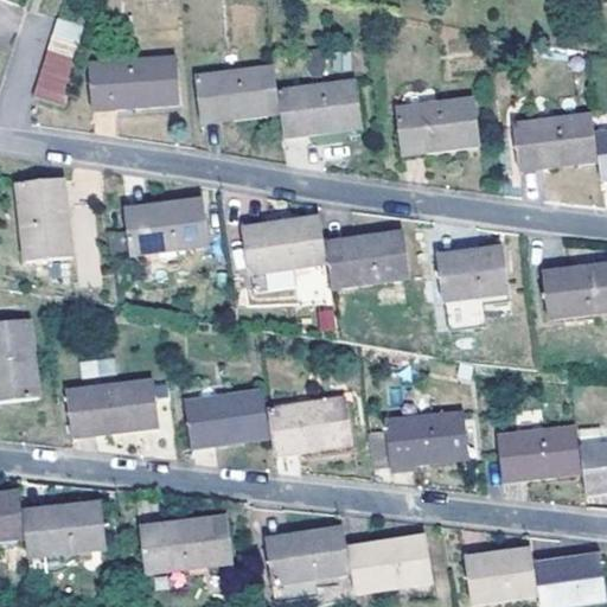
[(84,19),(53,8),(49,25),(78,36),(84,19)]
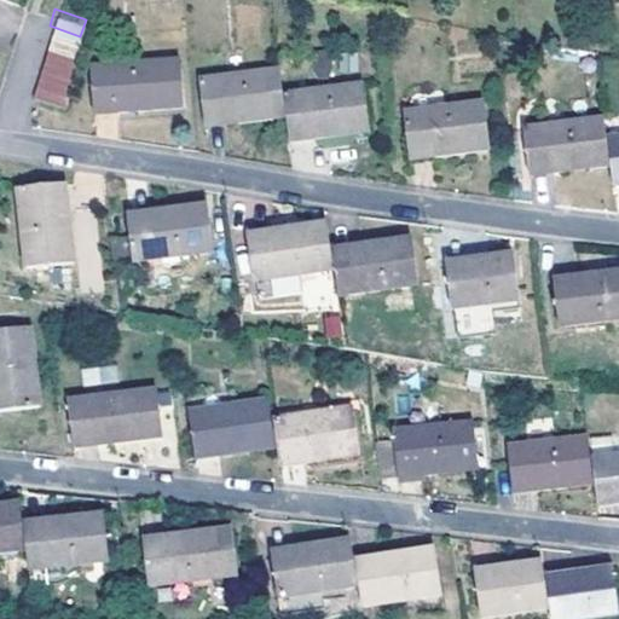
[(80,36),(50,25),(45,42),(76,52),(80,36)]
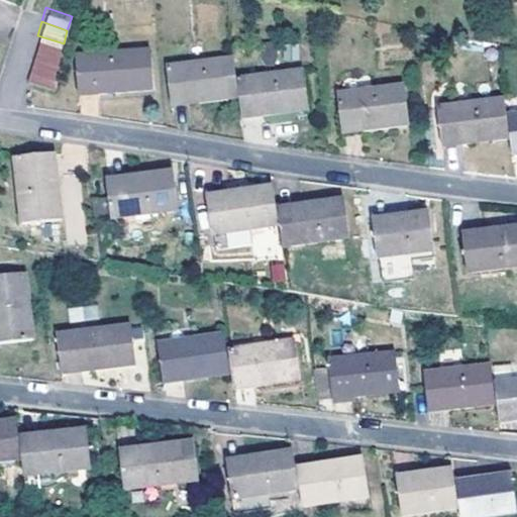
[(33,48),(60,57),(64,43),(37,35),(33,48)]
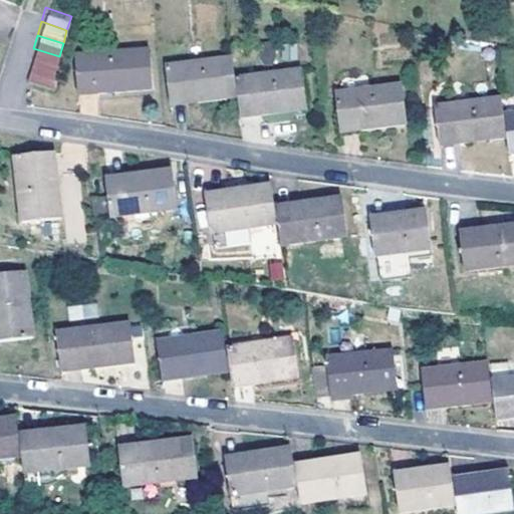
[(73,49),(76,80),(94,78),(95,85),(148,81),(144,43),(73,49)]
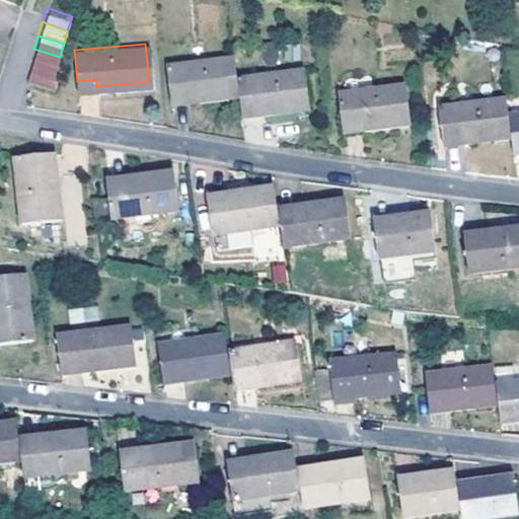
[(60,57),(33,49),(29,62),(56,70),(60,57)]
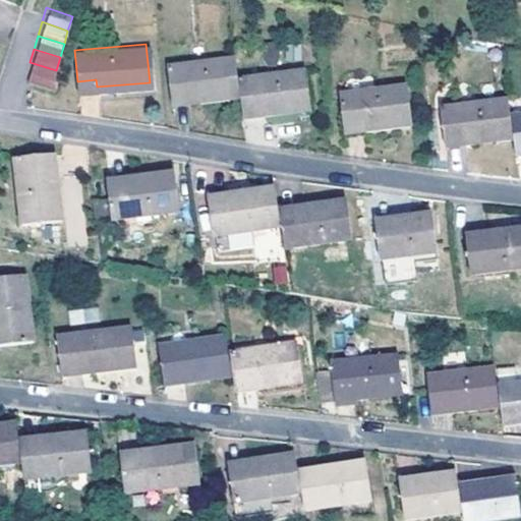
[(236,73),(235,67),(233,52),(165,61),(169,92),(186,91),(188,97),(220,93),(238,91),(236,73)]
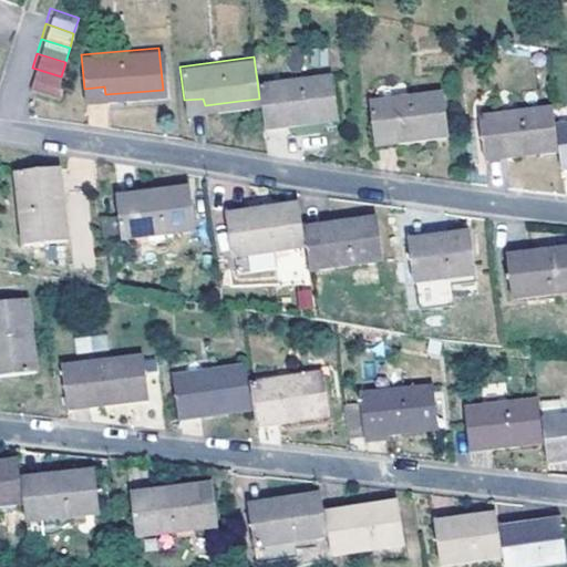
[(57,92),(61,76),(32,68),(29,83),(57,92)]
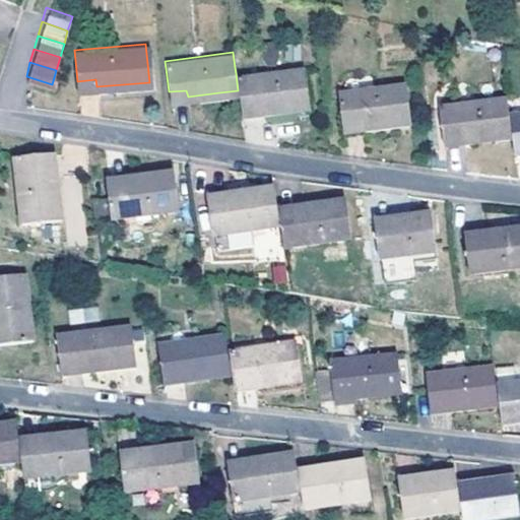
[(302,64),(236,73),(238,90),(240,106),(257,103),(259,110),(307,104),(302,64)]
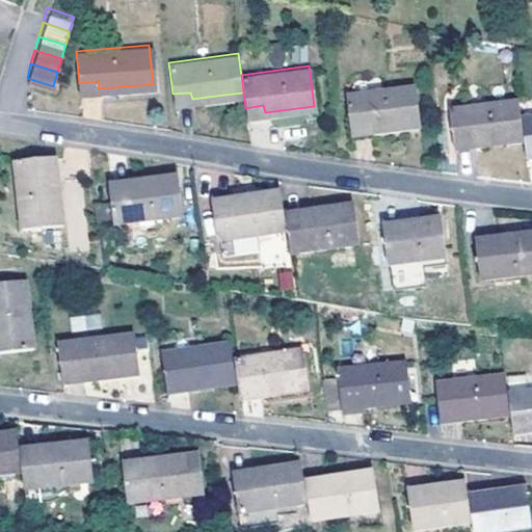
[(79,90),(99,88),(98,81),(79,83),(79,90)]
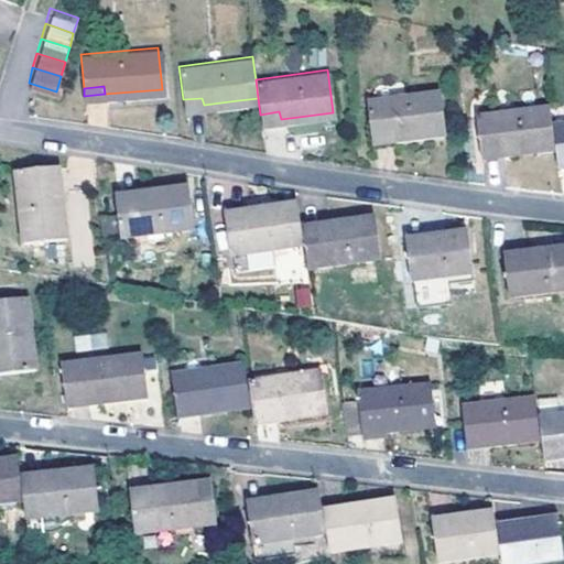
[(435,87),(364,97),(368,132),(389,129),(389,137),(443,129),(435,87)]
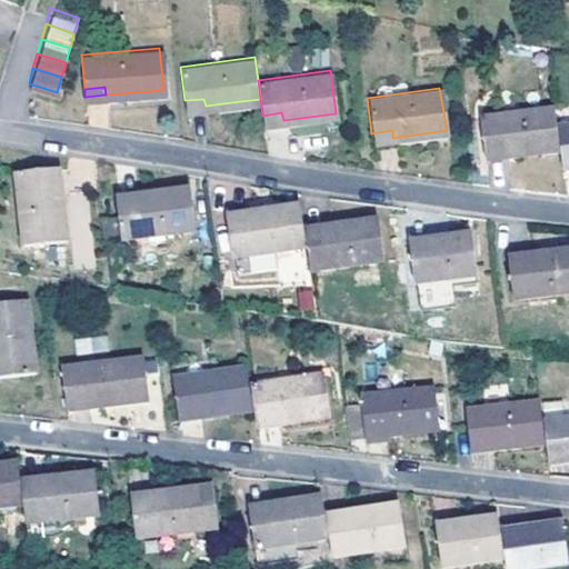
[(185,109),(206,106),(203,99),(185,100),(185,109)]
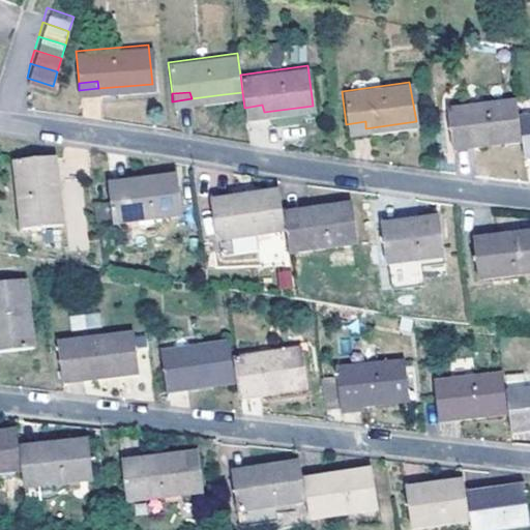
[(516,115),(513,96),(446,107),(450,137),(468,136),(470,142),(519,135),(516,115)]
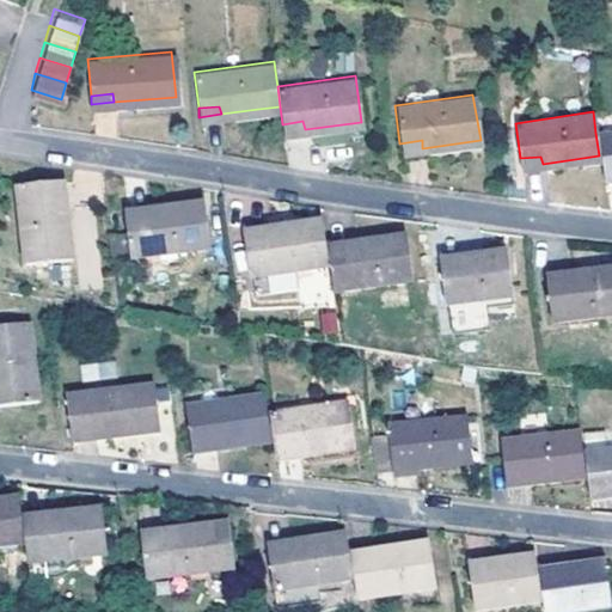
[(282,124),(283,133),(305,129),(303,121),(282,124)]
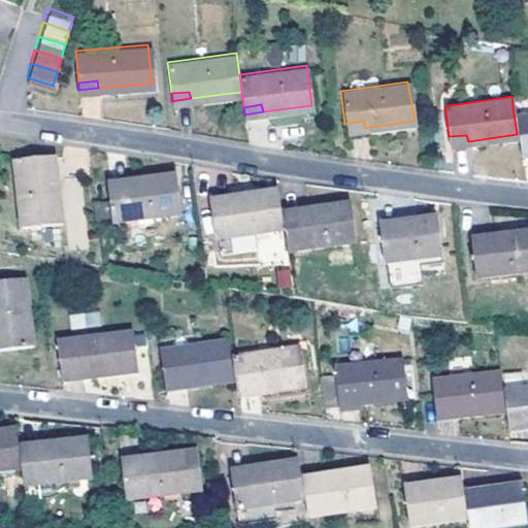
[(527,112),(514,114),(517,134),(519,145),(527,143),(527,112)]
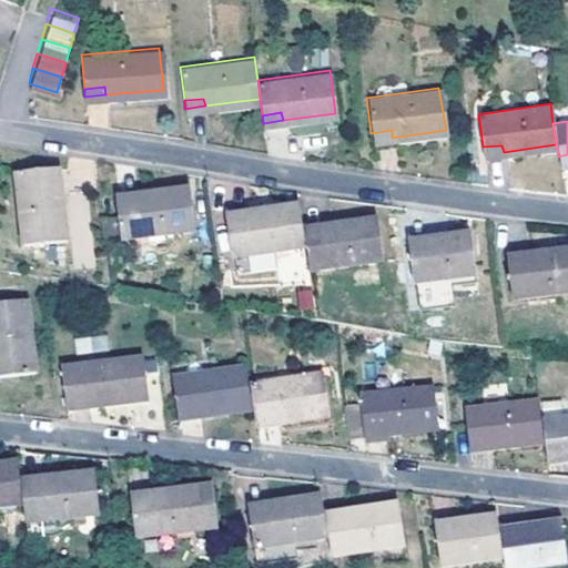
[(373,140),(392,138),(392,130),(371,133),(373,140)]
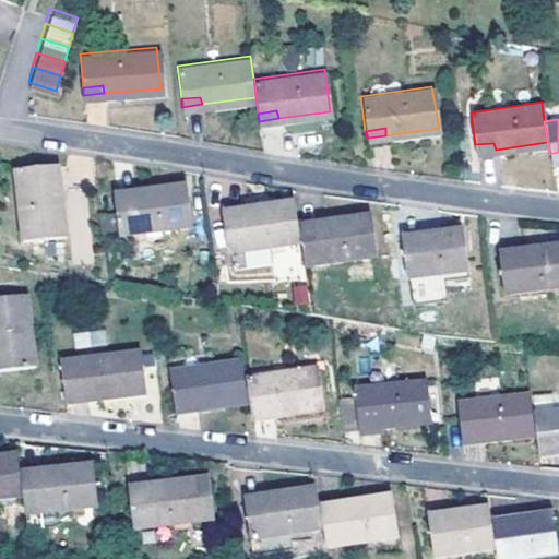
[(475,153),(496,150),(494,143),(475,144),(475,153)]
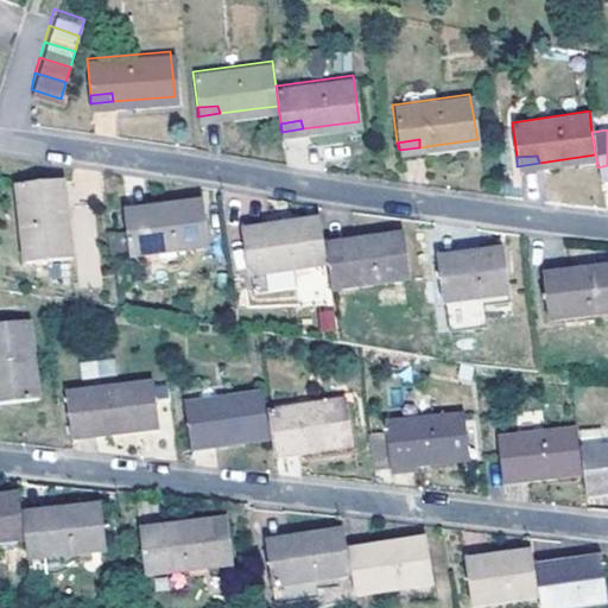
[(607,165),(597,168),(599,175),(607,173),(607,165)]
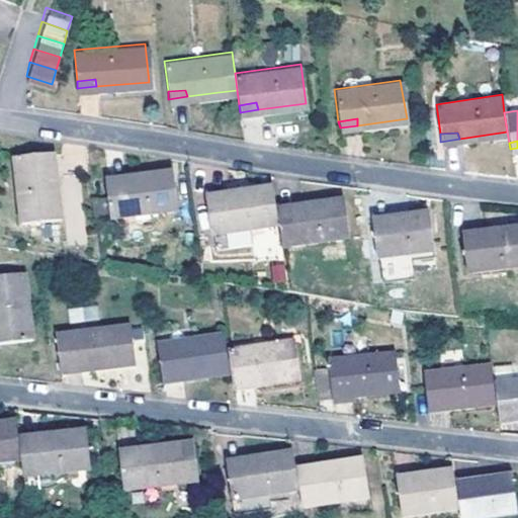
[(50,148),(44,149),(47,168),(52,167),(50,148)]
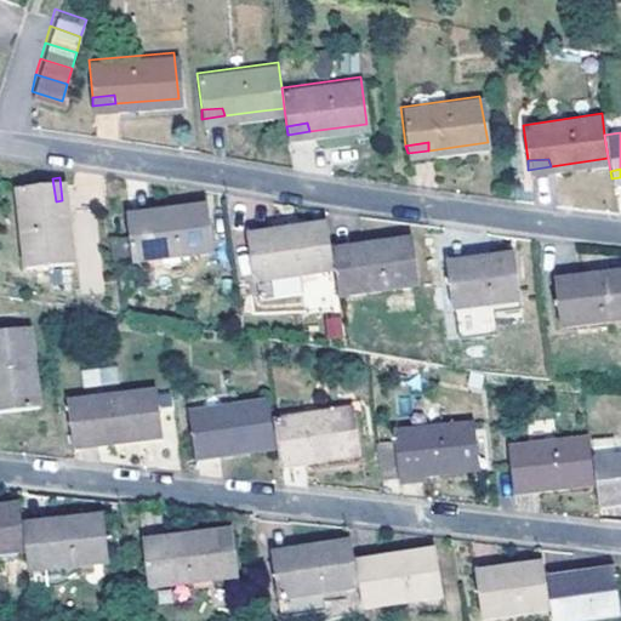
[(69,256),(62,200),(56,201),(52,178),(13,182),(23,261),(69,256)]
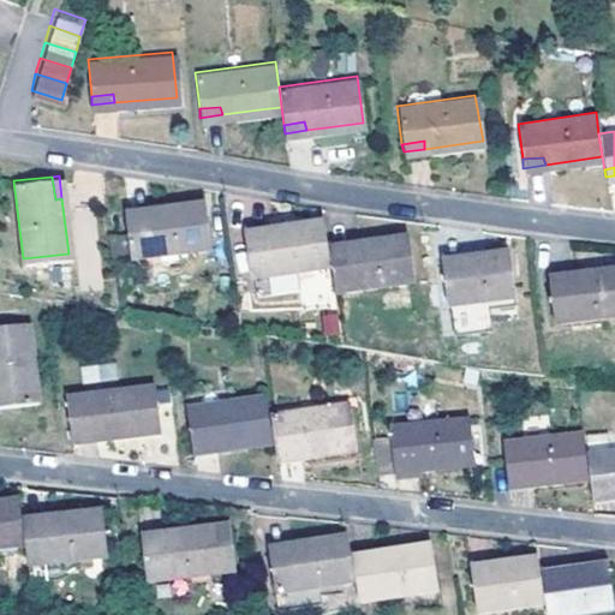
[(201,197),(145,203),(147,212),(125,214),(129,251),(206,242),(201,197)]
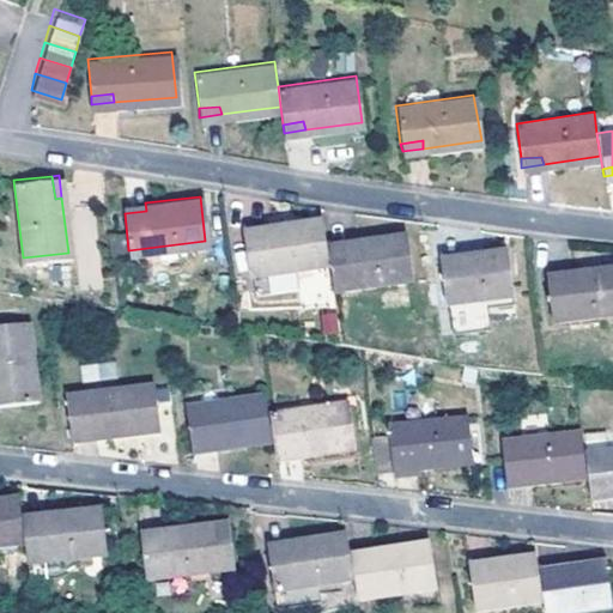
[(123,205),(125,213),(146,211),(145,202),(123,205)]
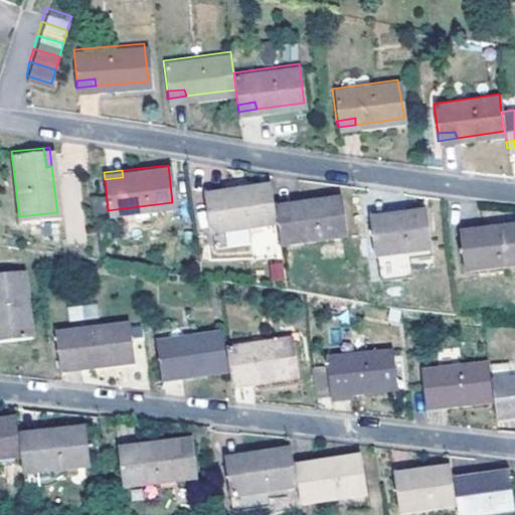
[(59,176),(64,243),(84,242),(78,174),(59,176)]
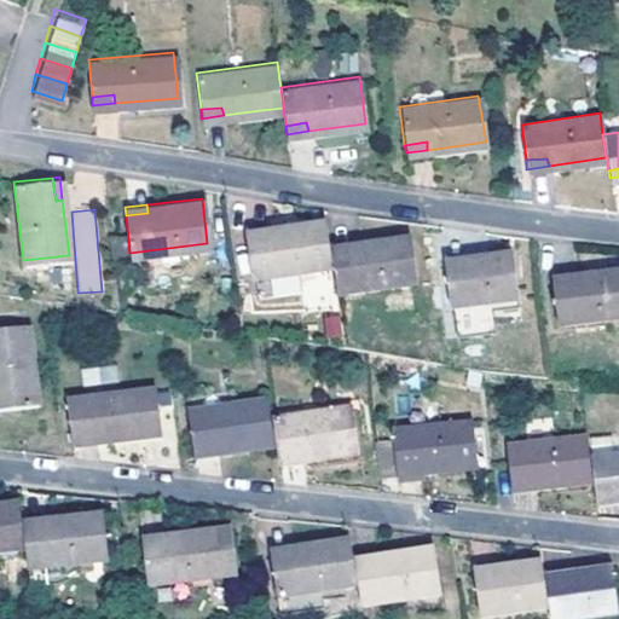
[(249,275),(330,265),(328,252),(328,242),(323,215),(264,224),(265,233),(244,236),(249,275)]
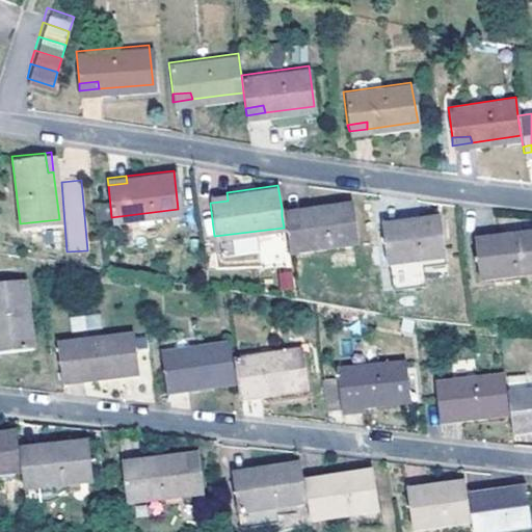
[(209,194),(210,203),(228,201),(227,192),(209,194)]
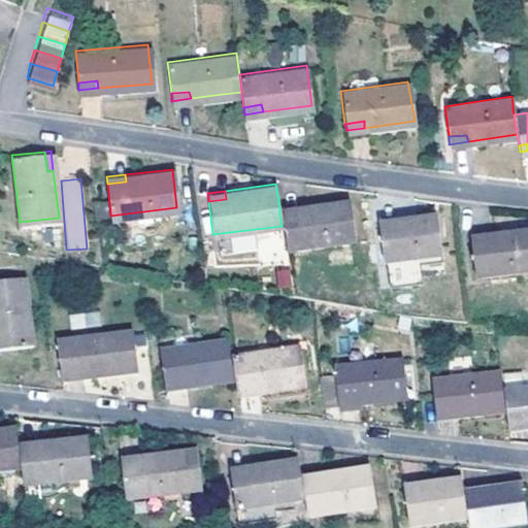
[(282,226),(285,245),(352,236),(347,198),(295,203),(296,211),(279,215),(282,226)]
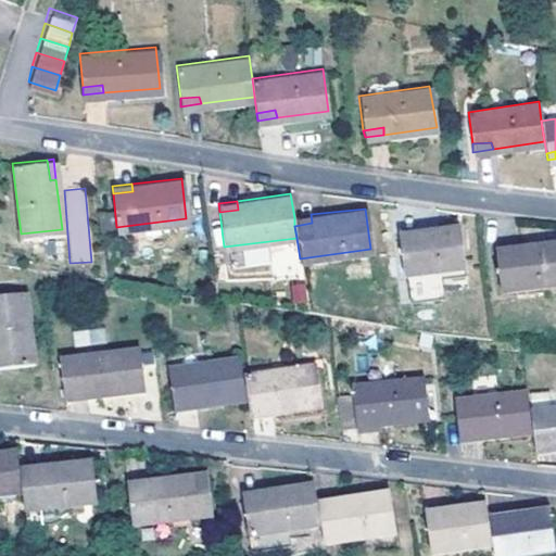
[(294,217),(294,226),(312,223),(311,214),(294,217)]
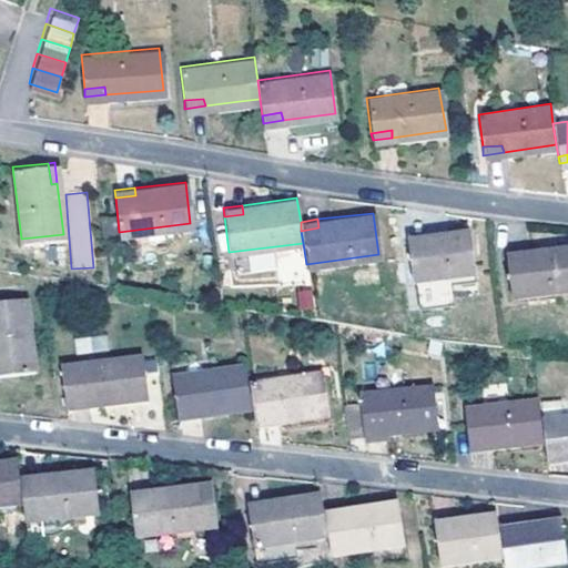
[(426,232),(427,241),(407,244),(409,276),(474,267),(467,226),(426,232)]
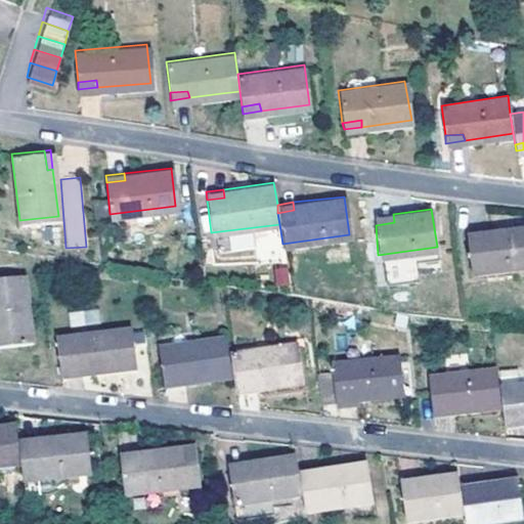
[(376,225),(394,222),(393,214),(374,217),(376,225)]
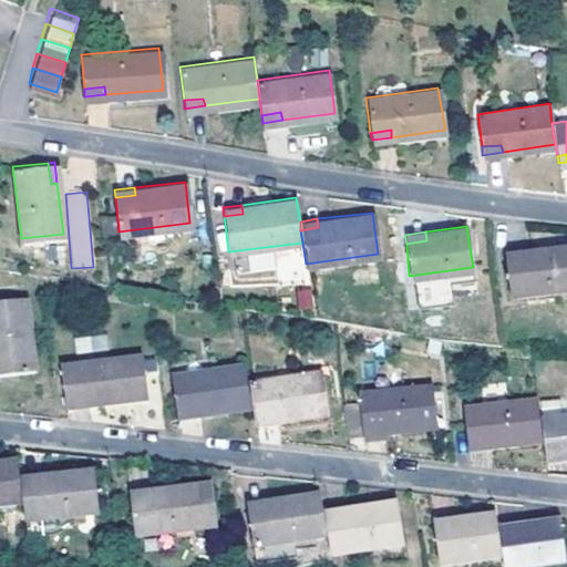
[(566,240),(523,247),(525,256),(504,259),(508,291),(566,284),(566,240)]
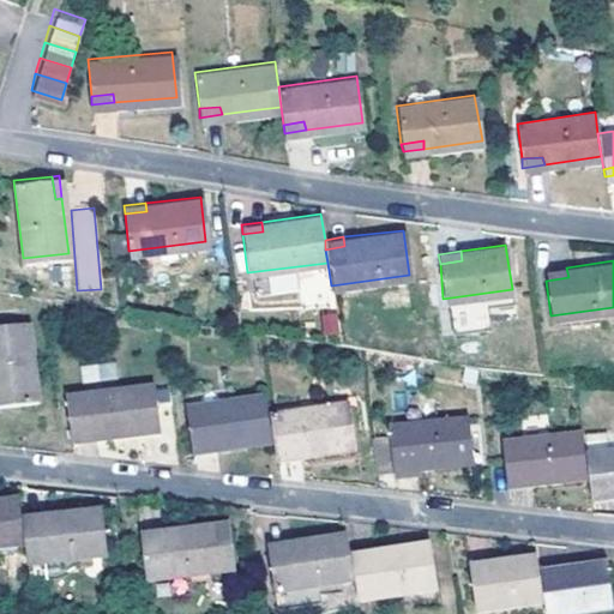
[(545,270),(546,281),(569,277),(566,268),(545,270)]
